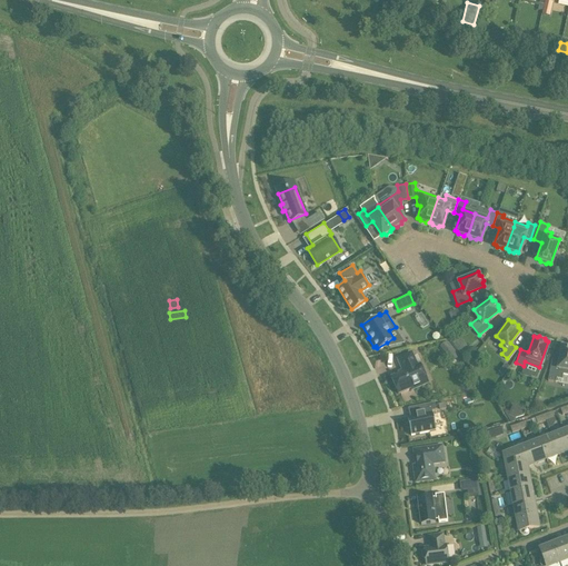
[(447,338),(439,345),(444,350),(452,345),(447,338)]
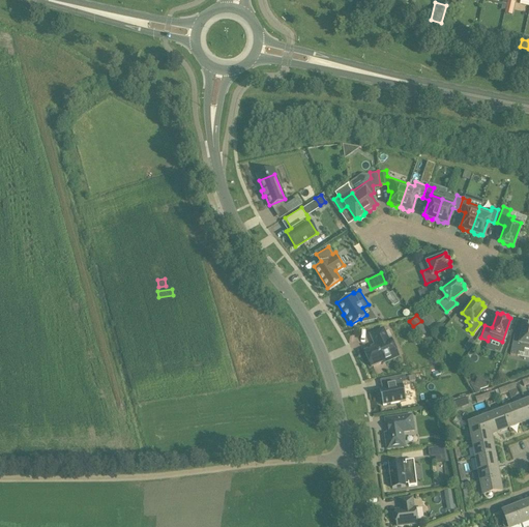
[(434,320),(427,325),(430,329),(436,324),(434,320)]
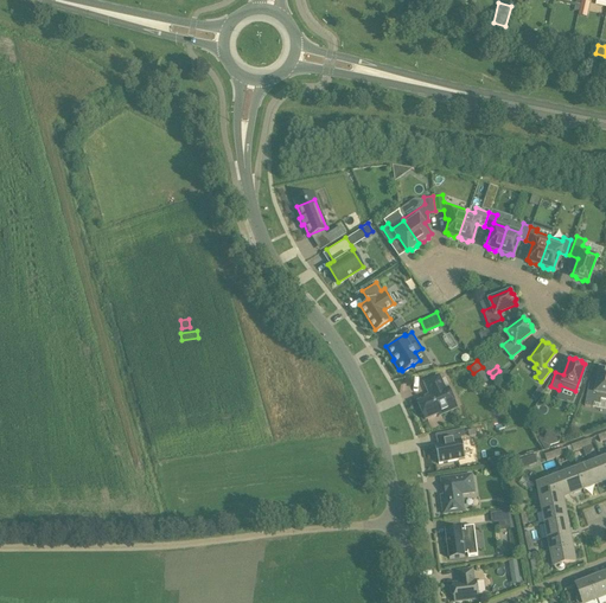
[(605,366),(603,369),(599,367),(594,390),(586,389),(584,403),(592,405),(592,401),(599,402),(600,397),(605,397),(605,366)]
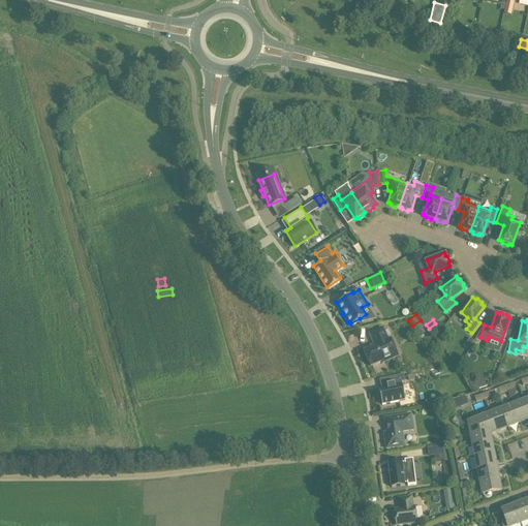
[(387,338),(381,326),(369,332),(374,343),(363,348),(369,364),(381,359),(381,360),(397,353),(390,337),(387,338)]
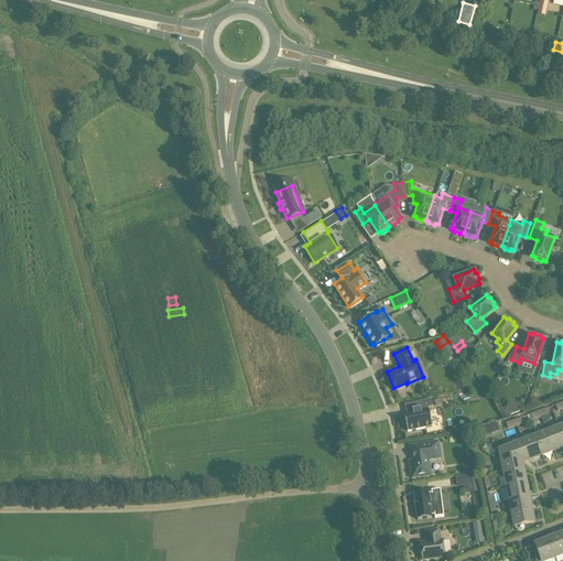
[(430,397),(414,400),(417,407),(411,408),(412,411),(405,412),(403,413),(407,430),(431,424),(428,406),(431,405),(430,397)]
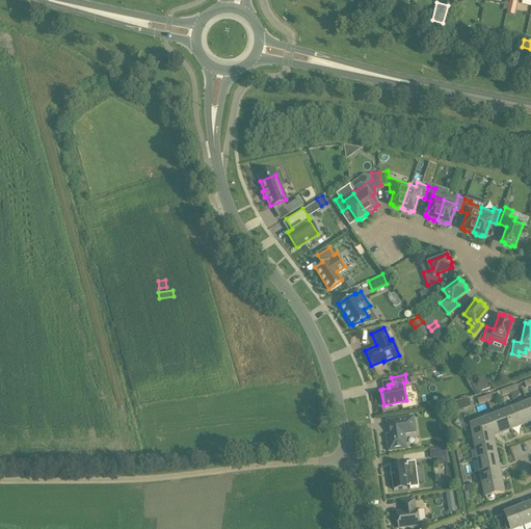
[(472,381),(471,384),(476,393),(482,391),(481,390),(480,385),(476,384),(472,381)]
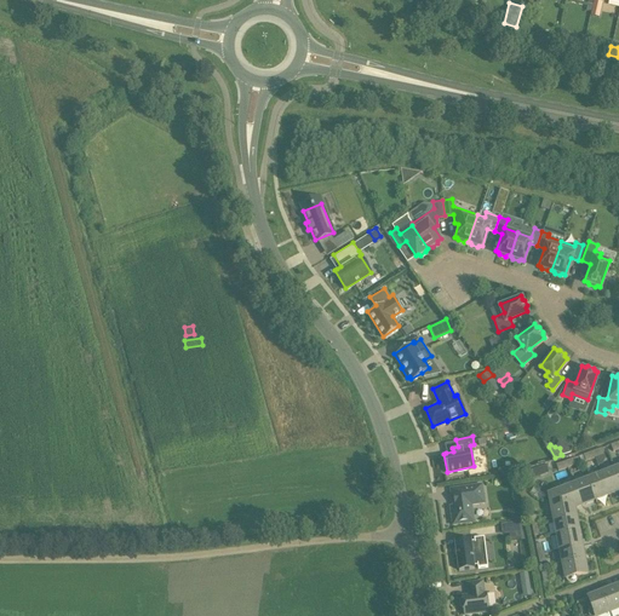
[(608,493),(618,488),(618,478),(614,467),(601,472),(608,493)]
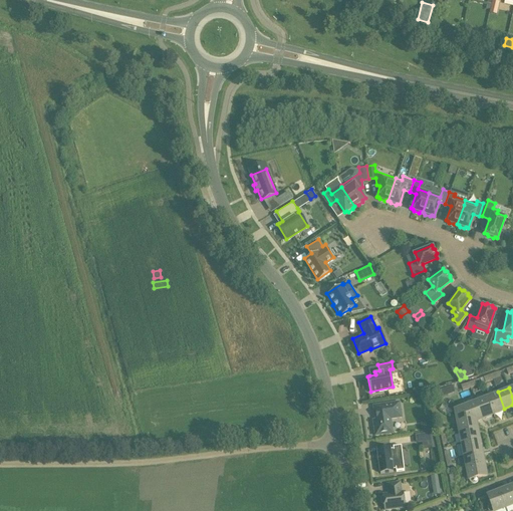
[(493,413),(504,409),(498,392),(487,396),(493,413)]
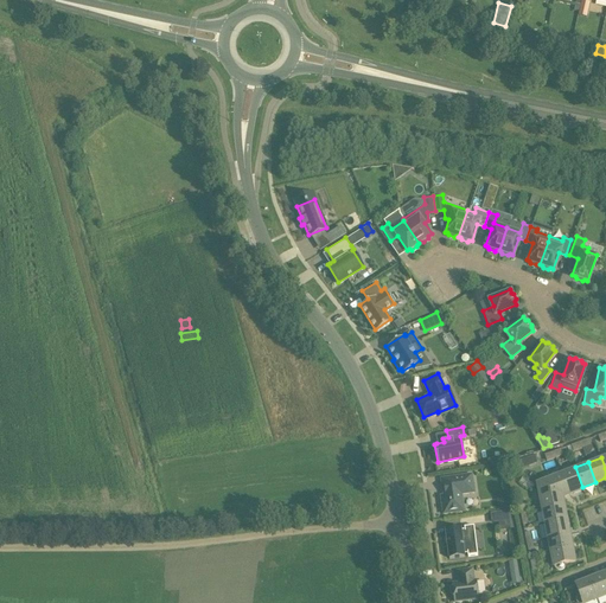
[(569,492),(582,487),(575,467),(561,473),(569,492)]
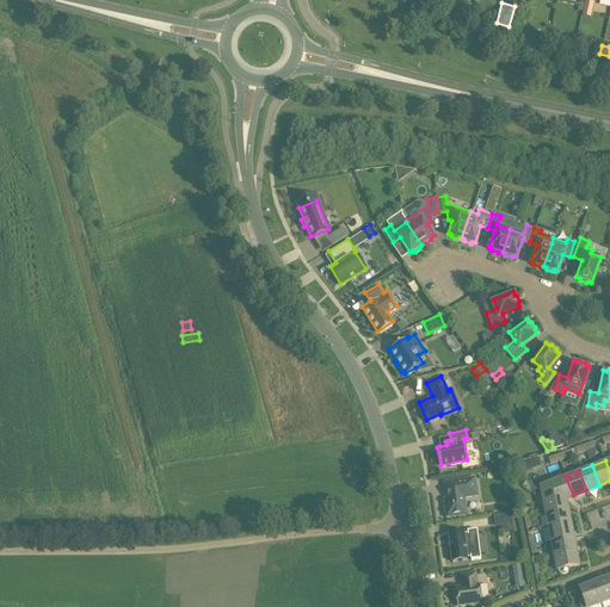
[(445,514),(466,512),(463,495),(476,493),(474,476),(443,479),(447,502),(445,502),(445,503),(444,503),(444,505),(444,506),(445,514)]
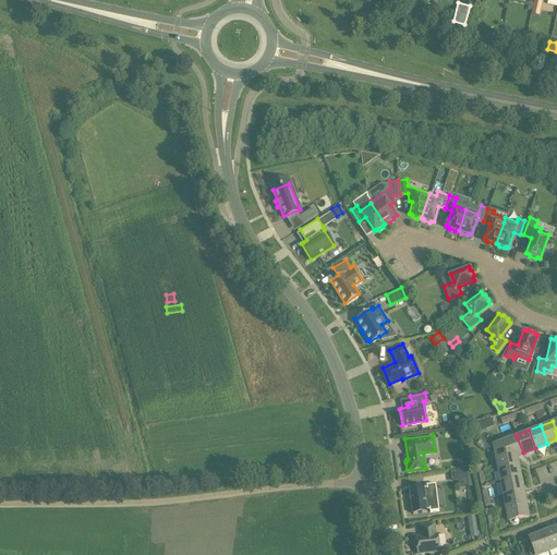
[(516,456),(523,453),(516,435),(494,444),(516,456)]
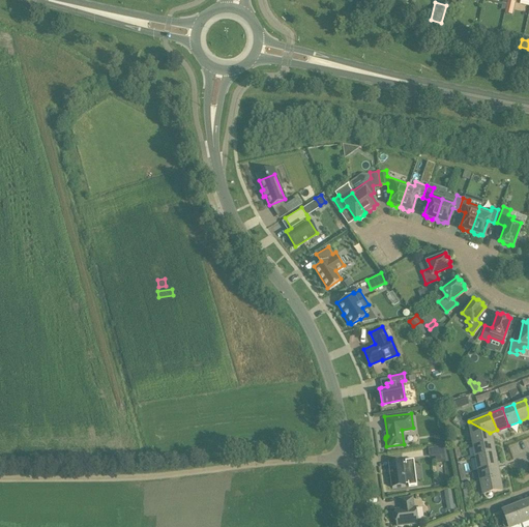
[(491,441),(490,433),(469,421),(473,444),(491,441)]
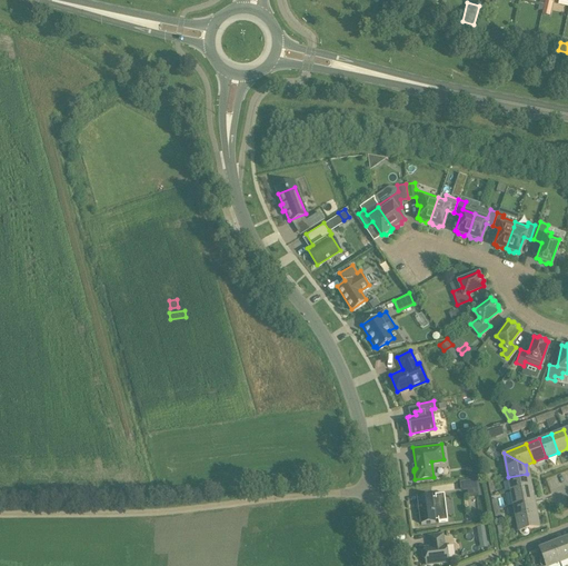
[(510,490),(530,486),(527,474),(508,477),(510,490)]
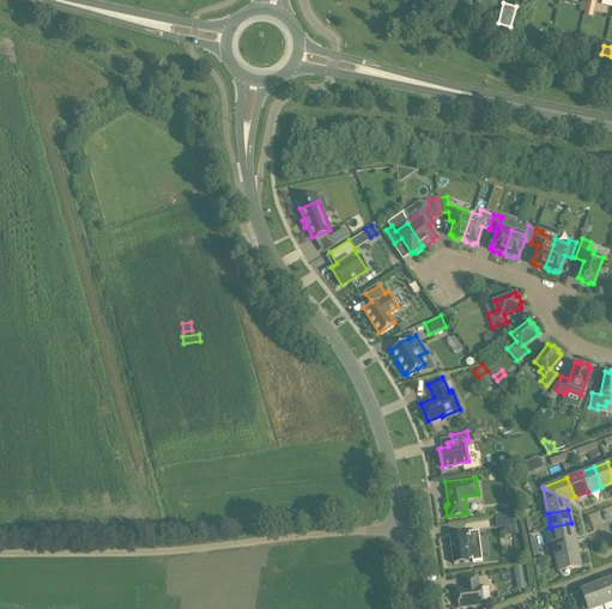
[(514,531),(513,513),(494,516),(495,527),(503,527),(503,533),(514,531)]
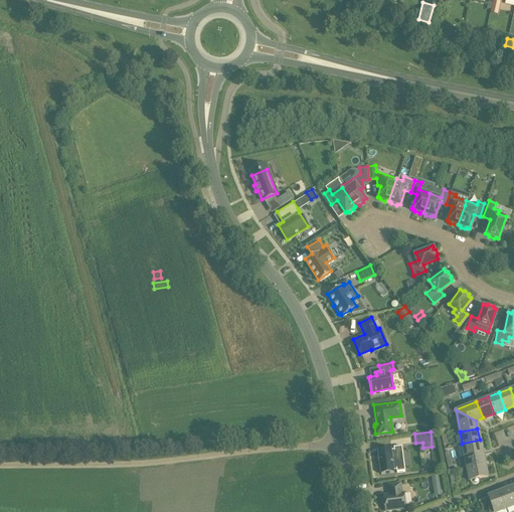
[(465,456),(482,452),(480,440),(462,444),(465,456)]
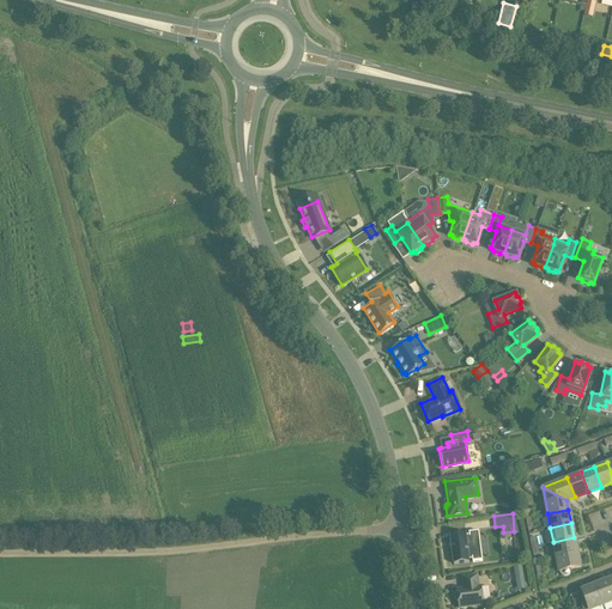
[(468,560),(467,558),(471,556),(472,559),(482,558),(480,550),(477,552),(476,537),(478,536),(478,529),(468,530),(468,533),(465,534),(464,530),(449,533),(453,561),(468,560)]
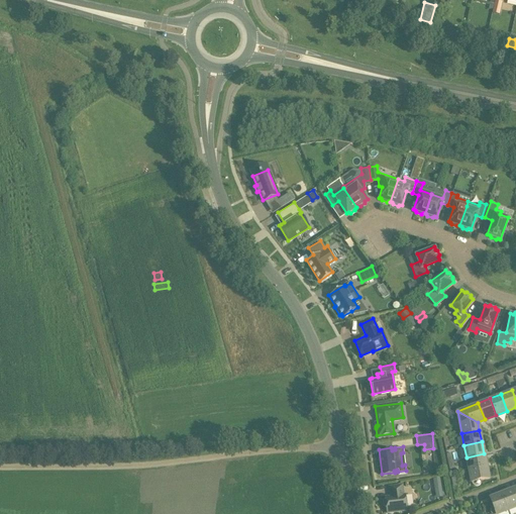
[(469,469),(486,466),(484,453),(467,457),(469,469)]
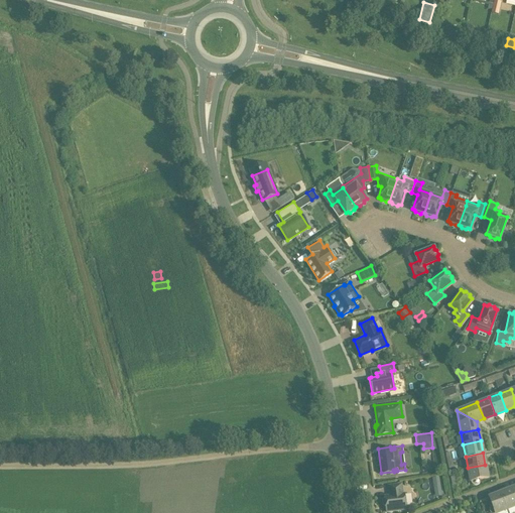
[(485,465),(468,468),(470,480),(470,481),(471,482),(472,483),(473,484),(474,484),(475,484),(476,484),(477,483),(478,483),(479,482),(479,481),(479,480),(479,479),(479,478),(488,477),(485,465)]
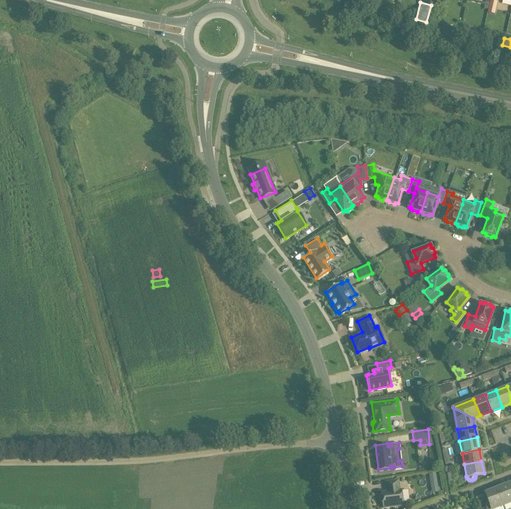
[(429,483),(438,481),(437,471),(427,472),(429,483)]
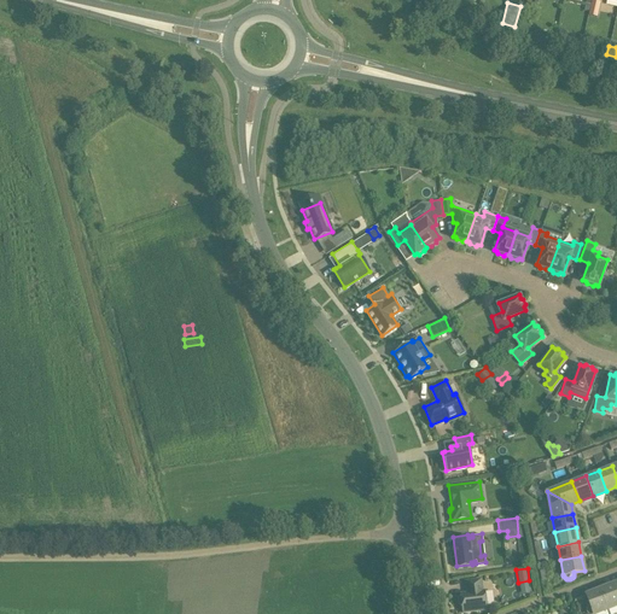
[(458,602),(461,603),(461,610),(485,607),(483,589),(481,589),(479,578),(465,579),(466,591),(460,592),(458,596),(458,602)]
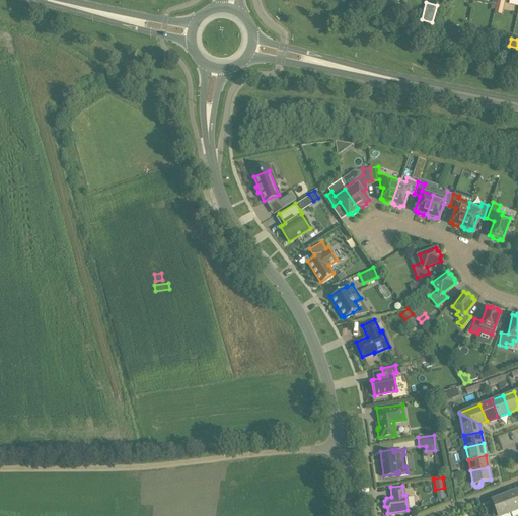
[(510,511),(517,507),(517,499),(514,490),(503,495),(510,511)]
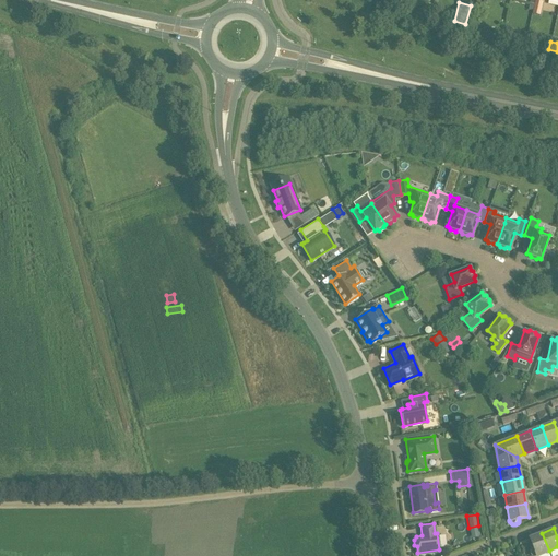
[(536,555),(549,551),(542,533),(530,537),(533,546),(532,546),(531,547),(530,548),(530,549),(530,551),(530,552),(530,553),(531,554),(531,555),(532,555),(533,555),(534,555),(535,555),(536,555)]
